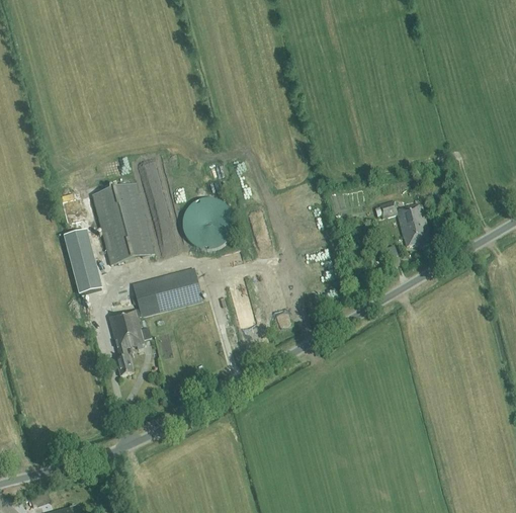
[(152,252),(134,182),(91,193),(108,263),(152,252)]
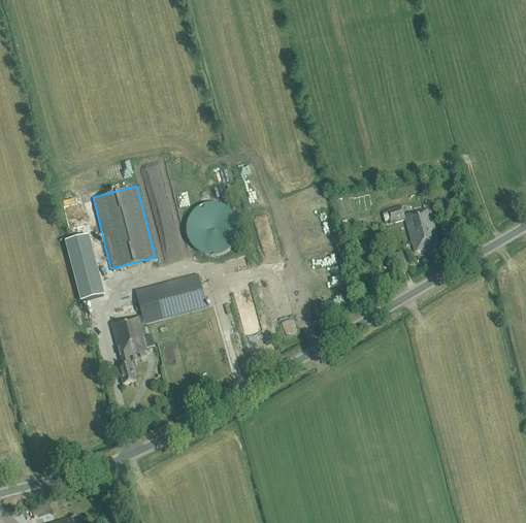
[(402,218),(408,240),(411,247),(412,250),(424,246),(426,253),(435,250),(432,237),(435,236),(427,206),(402,214),(399,203),(384,207),(388,222),(402,218)]
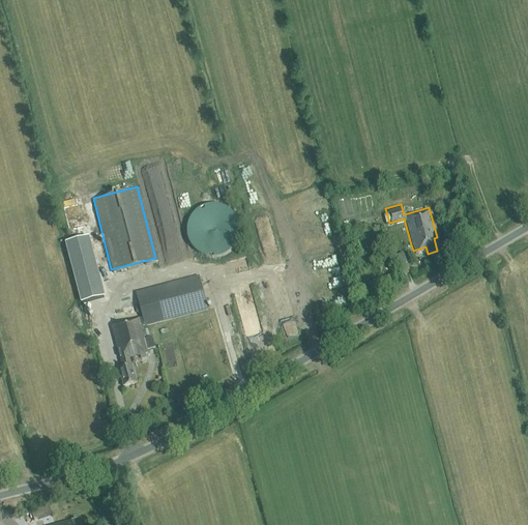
[(236,229),(236,226),(235,223),(234,220),(232,216),(230,214),(228,211),(226,209),(223,208),(220,206),(216,206),(213,205),(210,205),(206,205),(203,206),(200,207),(197,209),(195,211),(193,213),(189,215),(188,219),(186,222),(185,225),(185,228),(185,231),(185,234),(185,237),(186,240),(188,243),(191,246),(193,249),(196,251),(198,252),(201,254),(205,255),(208,255),(211,255),(214,255),(217,254),(221,253),(224,251),(227,250),(229,246),(231,244),(233,241),(234,238),(235,235),(236,232),(236,229)]
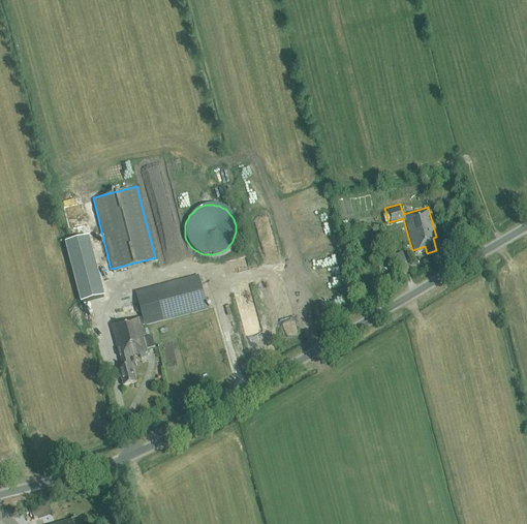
[(102,291),(87,233),(64,239),(80,298),(102,291)]
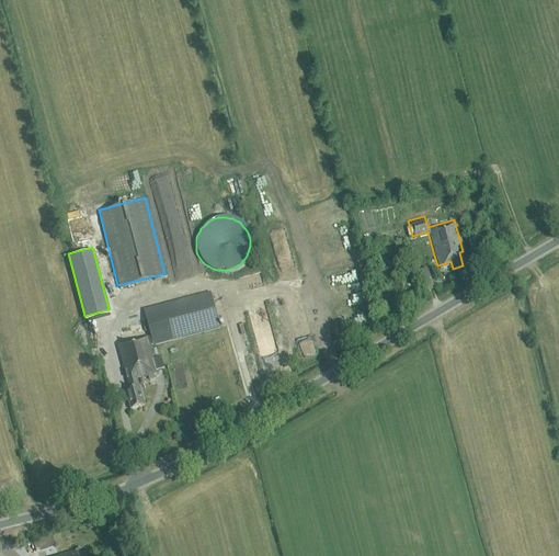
[(148,356),(145,343),(216,325),(207,290),(140,306),(147,333),(114,341),(126,387),(123,388),(127,406),(141,403),(137,384),(135,385),(133,375),(152,371),(151,369),(159,366),(157,354),(148,356)]
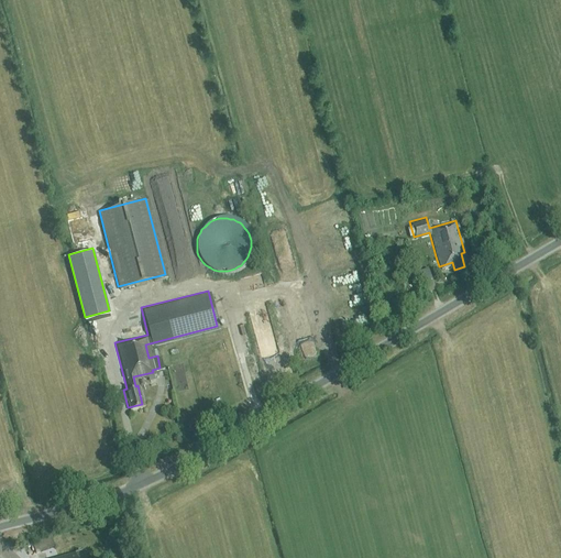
[(31,537),(34,548),(54,543),(51,532),(31,537)]
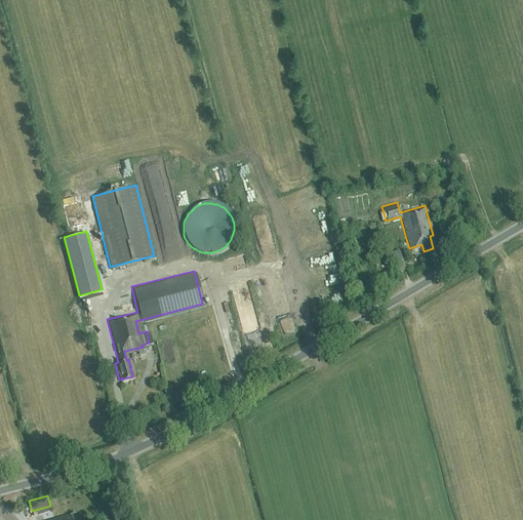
[(76,519),(74,510),(68,511),(58,514),(38,519),(37,519),(76,519)]
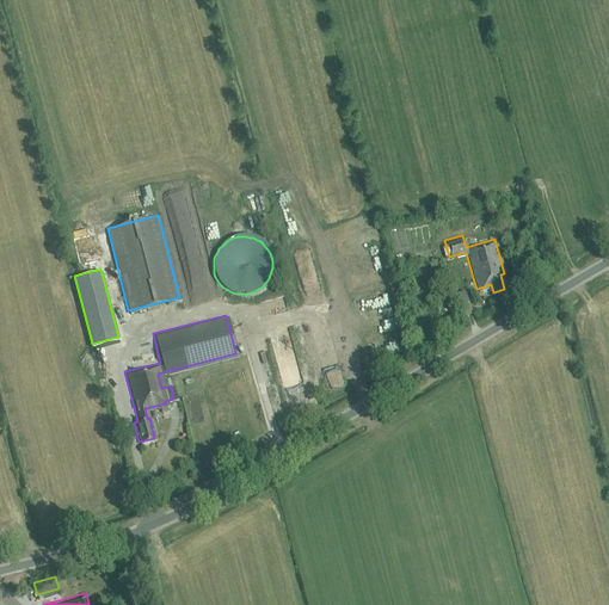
All buildings are outlined.
